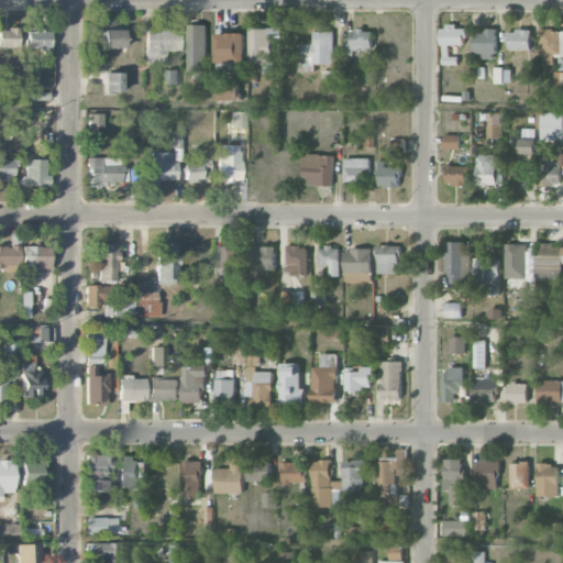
[(207,25),(188,24),(187,70),(206,72),(207,25)]
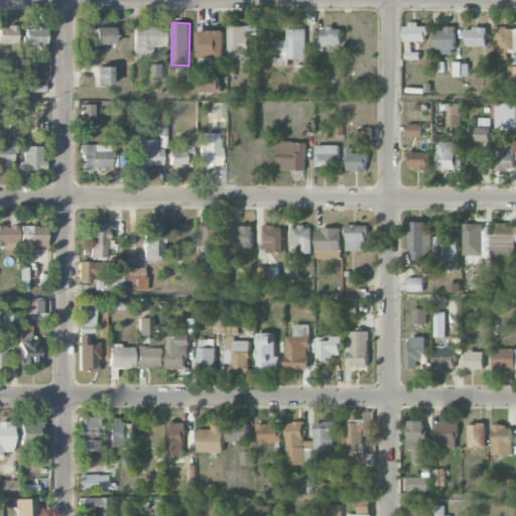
[(0,43),(16,43),(16,26),(0,25),(0,43)]
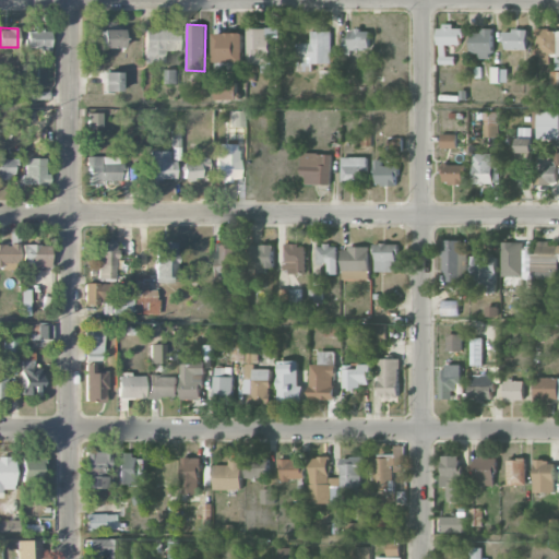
[(276,40),(276,27),(247,27),(246,64),(268,64),(268,40),(276,40)]
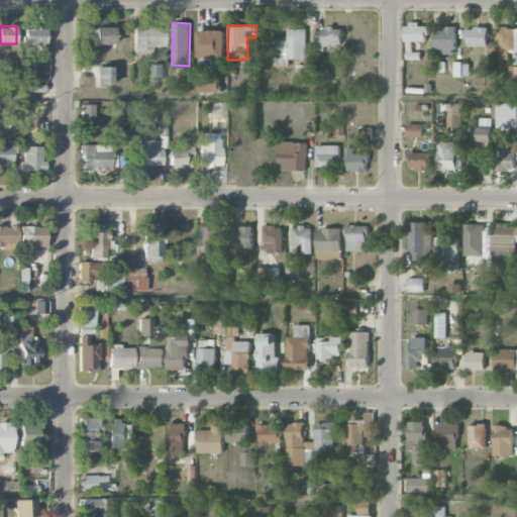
[(23,28),(23,46),(45,45),(45,27),(23,28)]
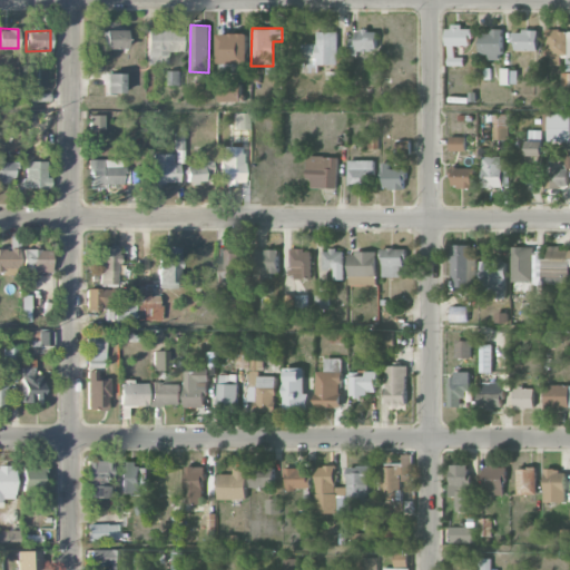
[(102,49),(125,50),(125,31),(104,30),(102,49)]
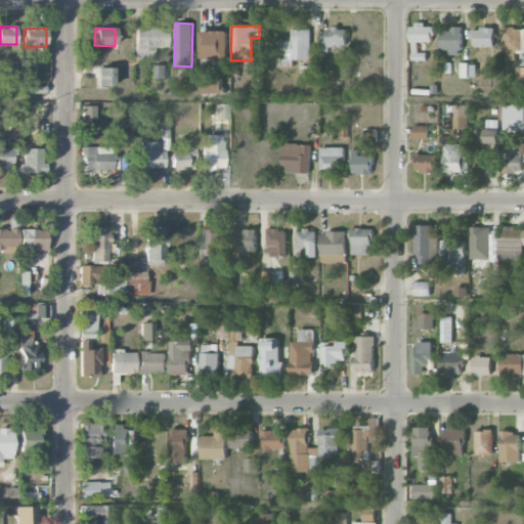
[(168,29),(135,28),(135,60),(154,60),(154,48),(168,48),(168,29)]
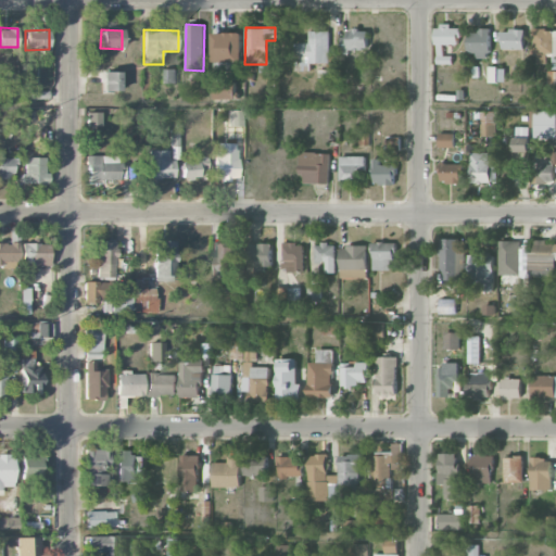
[(340,37),(340,51),(367,51),(367,29),(346,29),(346,37),(340,37)]
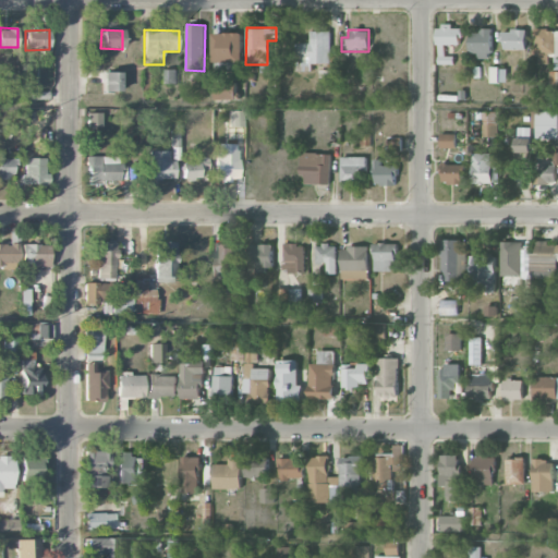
[(492,29),(471,29),(470,56),(492,57),(492,29)]
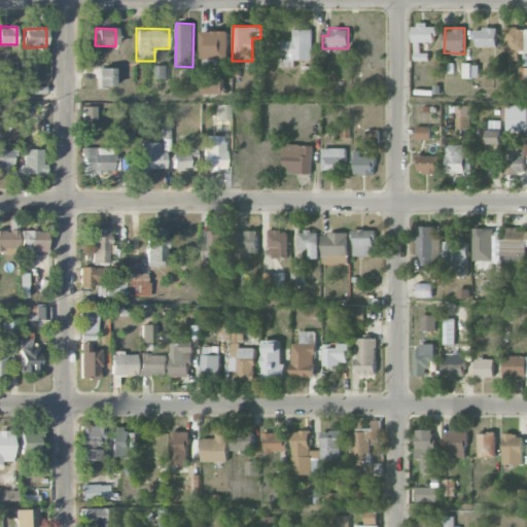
[(497,28),(475,29),(475,47),(497,46),(497,28)]
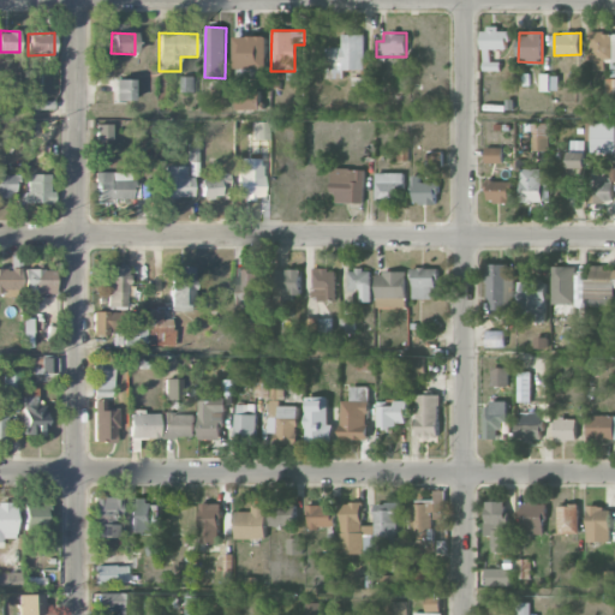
[(614,33),(591,33),(590,71),(605,71),(605,60),(614,60),(614,33)]
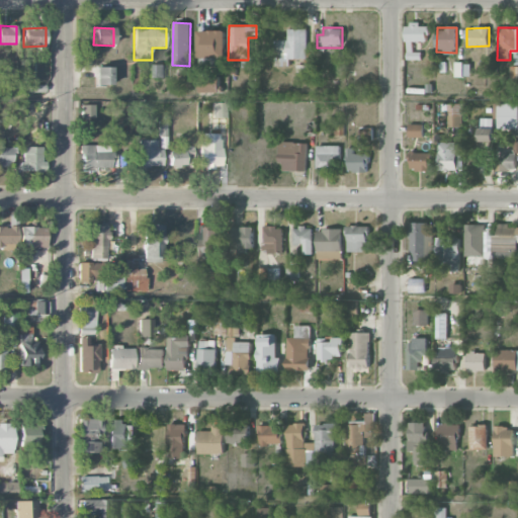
[(274,39),(274,66),(288,66),(288,59),(306,59),(306,28),(286,28),(286,39),(274,39)]
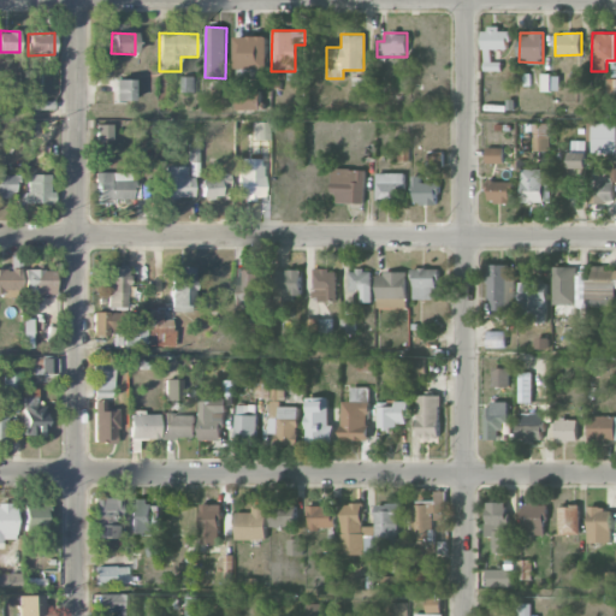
[(236,69),(267,69),(268,36),(236,36),(236,69)]
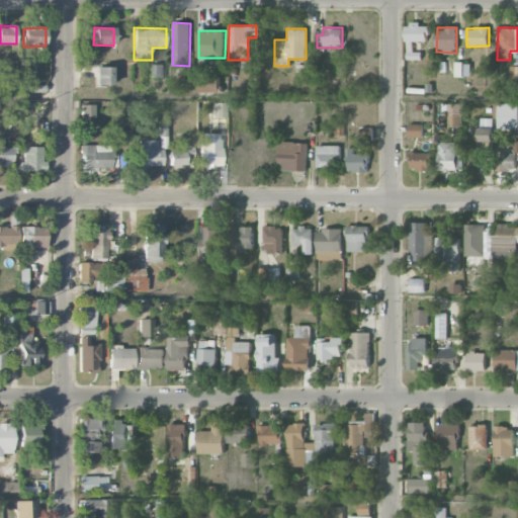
[(95,85),(112,85),(111,67),(95,67),(95,85)]
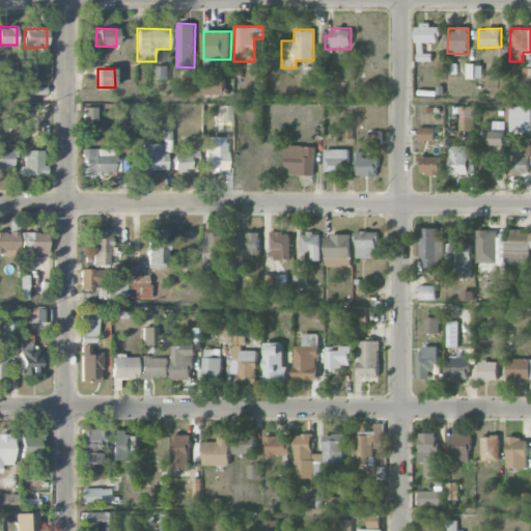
[(224,78),(204,78),(204,95),(224,94),(224,78)]
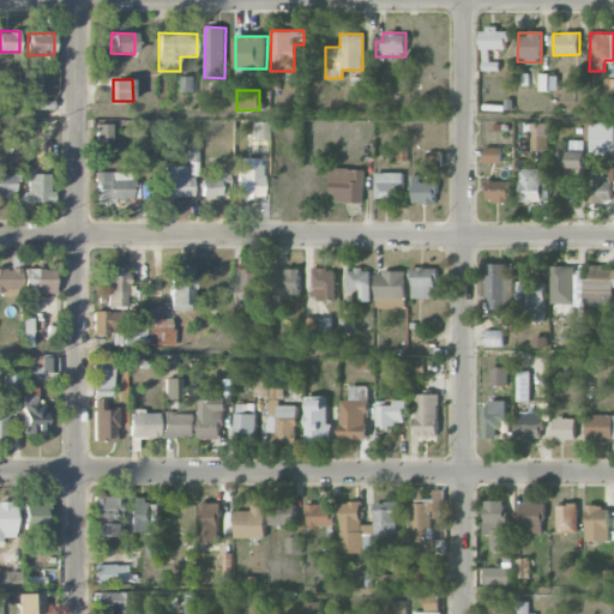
[(268,140),(269,122),(252,122),(252,140),(268,140)]
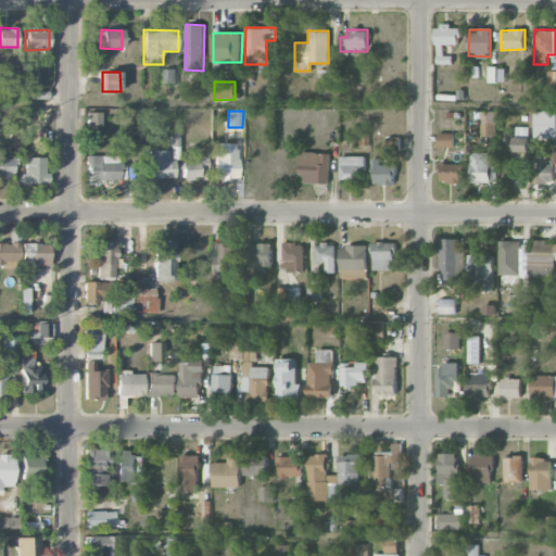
[(481,136),(497,136),(496,111),(480,111),(481,136)]
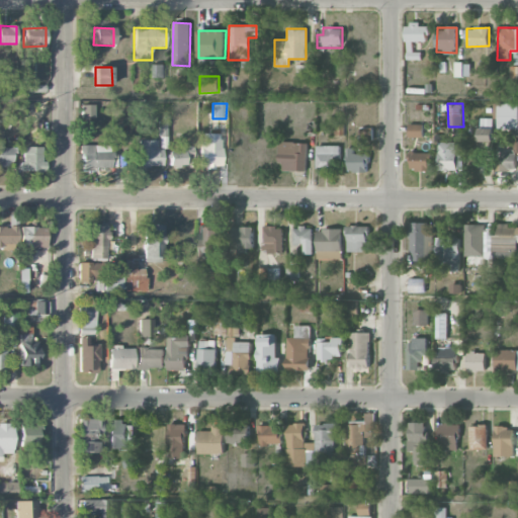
[(498,128),(517,127),(517,120),(517,103),(494,103),(494,119),(498,119),(498,128)]
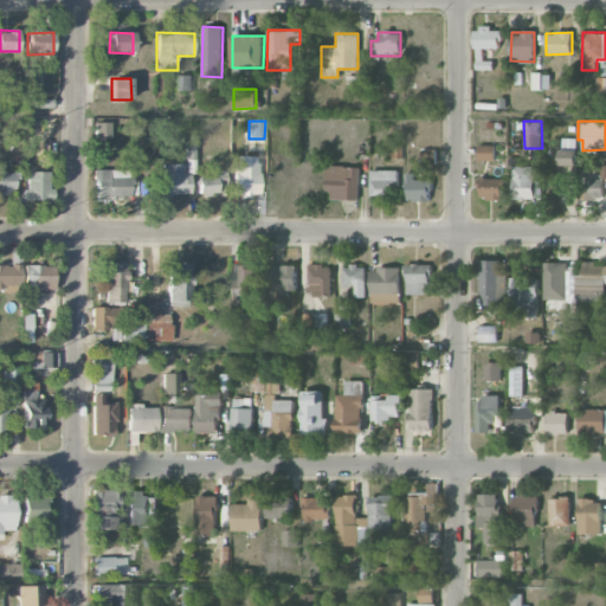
[(110,139),(109,122),(94,123),(95,139),(110,139)]
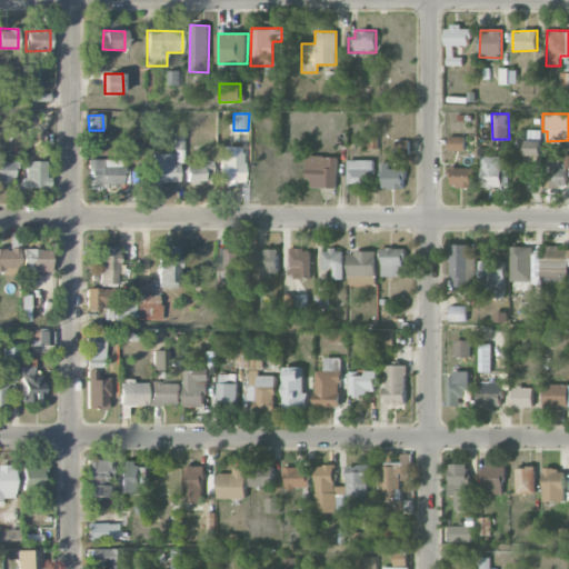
[(542,130),(527,130),(527,155),(541,156),(542,130)]
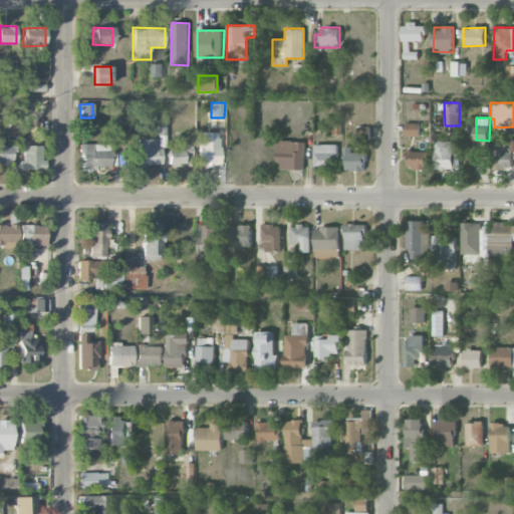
[(166,136),(166,119),(158,119),(158,136),(166,136)]
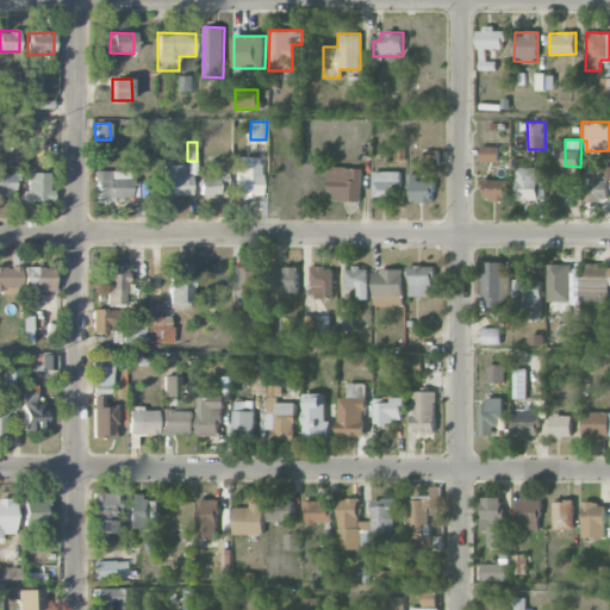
[(498,162),(498,147),(481,147),(481,162),(498,162)]
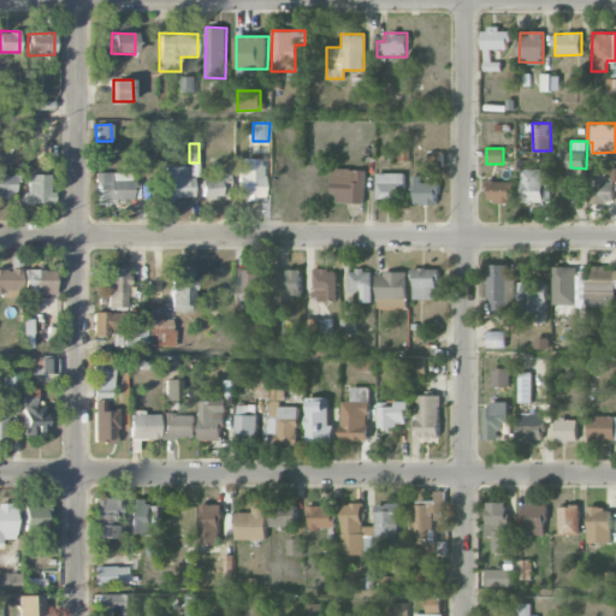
[(261,177),(261,159),(238,159),(238,200),(266,200),(266,177),(261,177)]
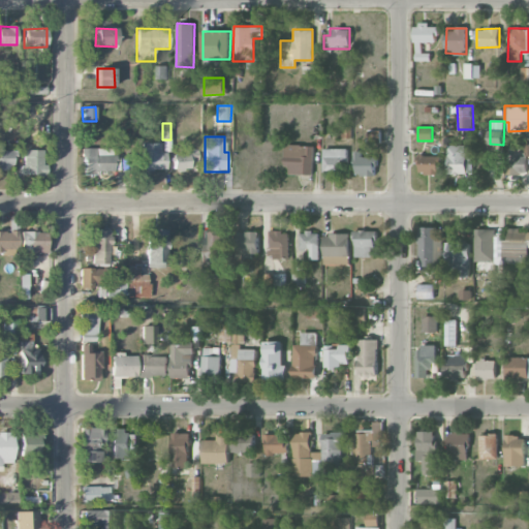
[(159,143),(142,144),(142,170),(165,169),(165,153),(159,153),(159,143)]
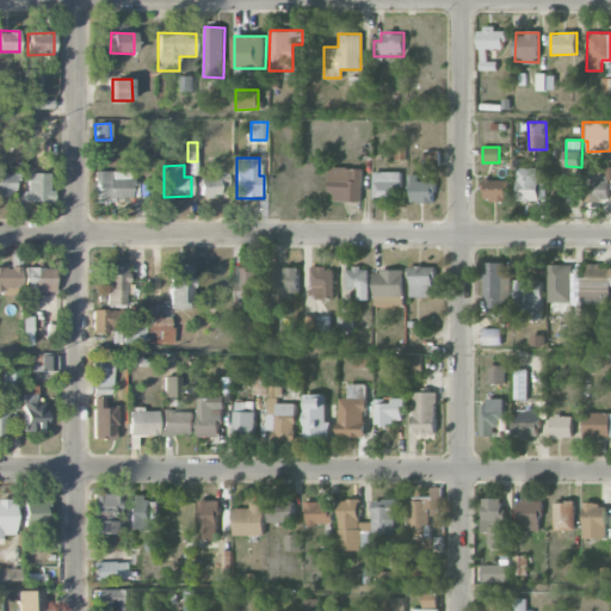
[(4,174),(4,170),(0,168),(0,198),(17,198),(17,174),(4,174)]
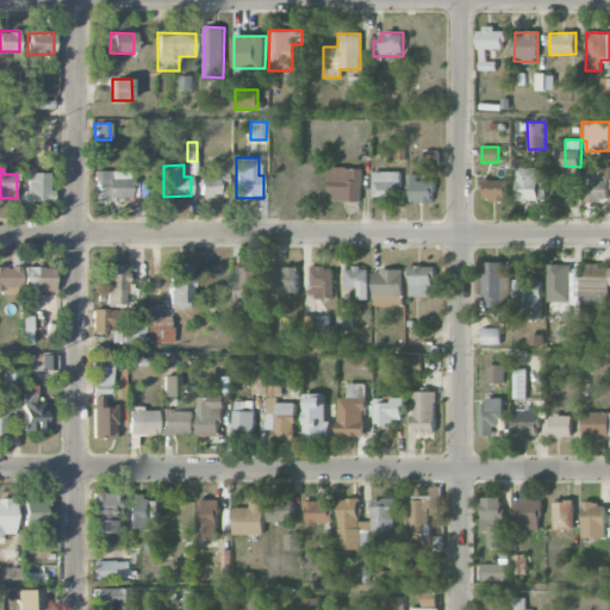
[(363,168),(330,168),(330,200),(362,201),(363,168)]
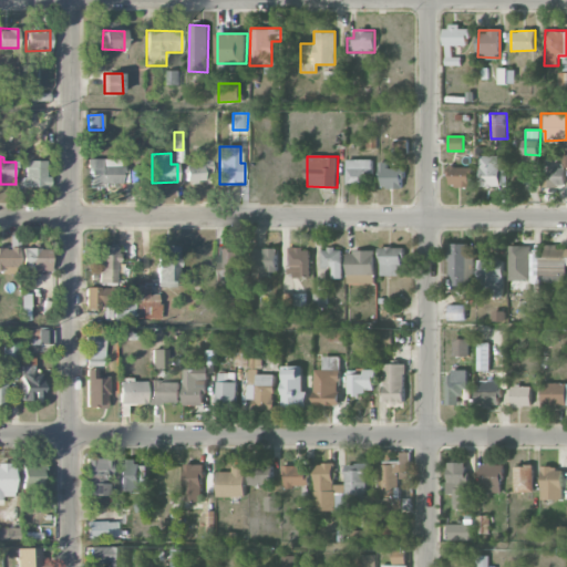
[(506,186),(506,156),(481,156),(481,186),(506,186)]
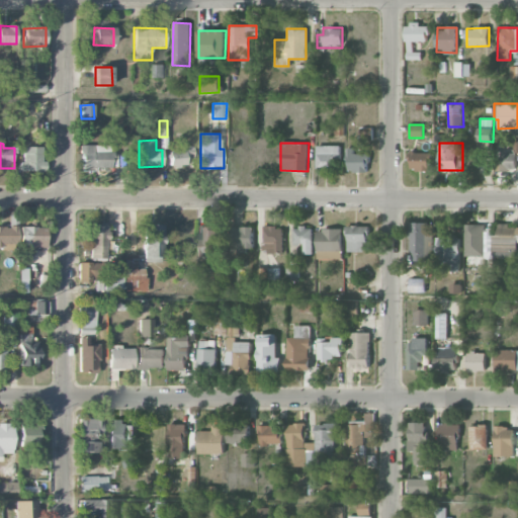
[(112,168),(112,146),(81,146),(81,171),(92,171),(92,168),(112,168)]
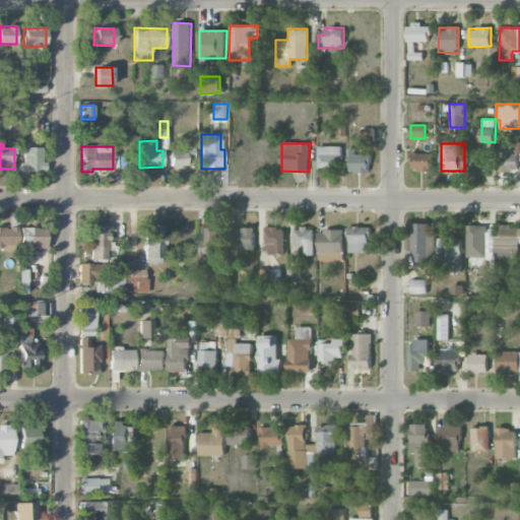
[(194,158),(194,146),(184,146),(184,152),(170,152),(170,166),(186,167),(187,158),(194,158)]
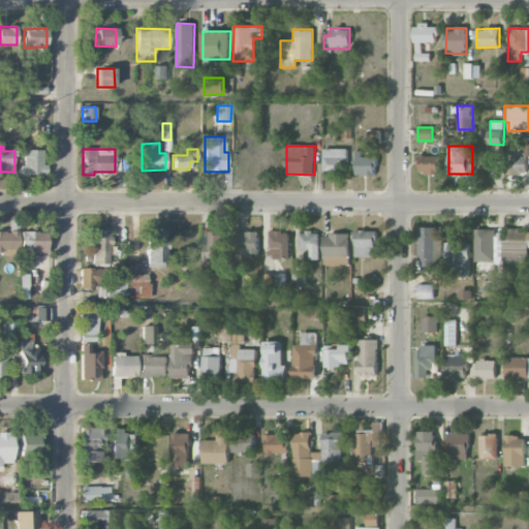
[(323,149),(323,170),(347,170),(347,149),(323,149)]
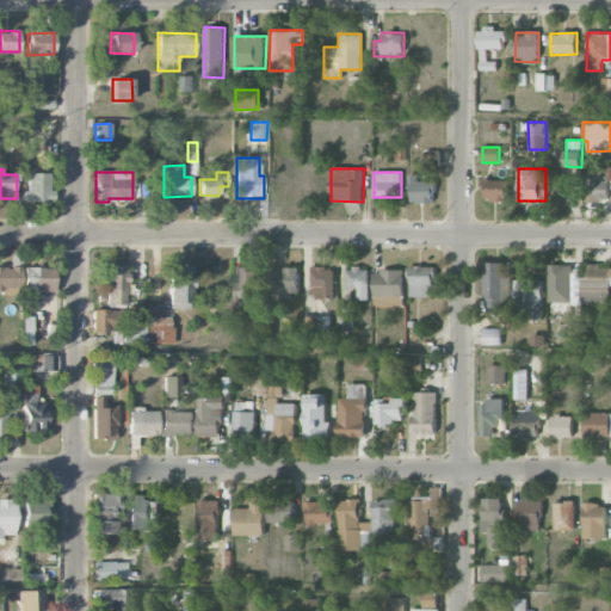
[(53,174),(28,173),(25,202),(51,203),(53,174)]
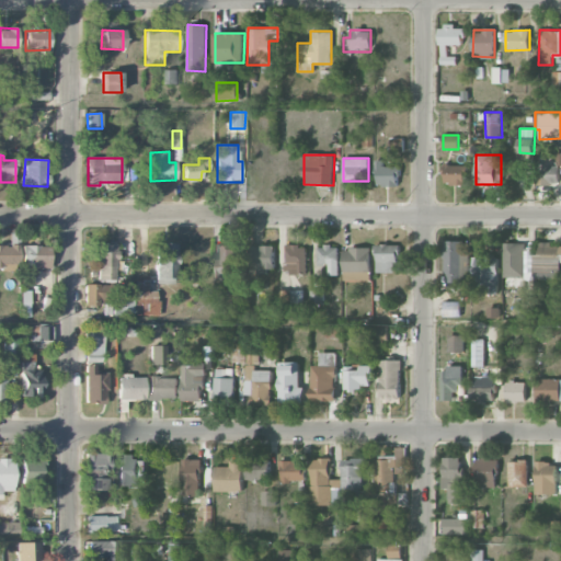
[(399,186),(399,167),(384,167),(384,161),(377,160),(376,186),(399,186)]
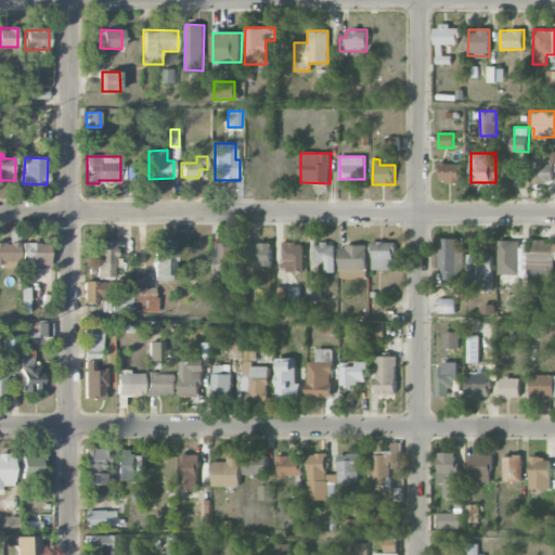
[(541,164),(541,160),(530,160),(531,183),(554,183),(553,164),(541,164)]
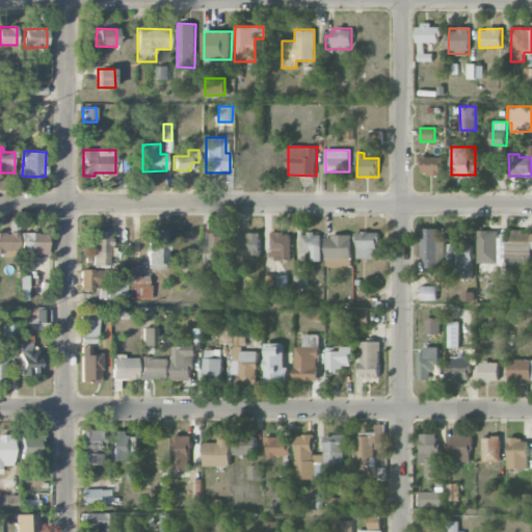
[(442,176),(442,157),(421,156),(421,175),(442,176)]
